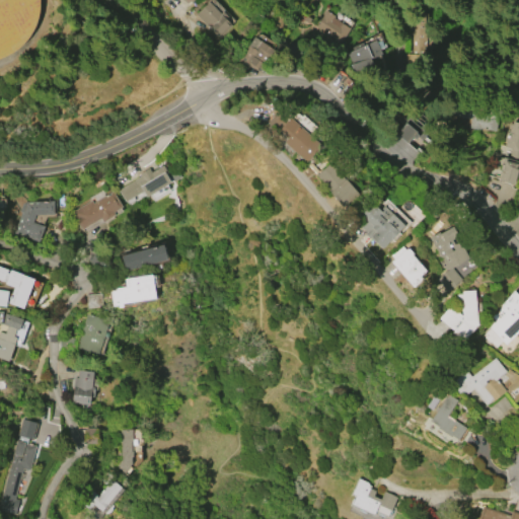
[(0,0),(0,58),(14,52),(28,38),(38,10),(38,0),(0,0)]
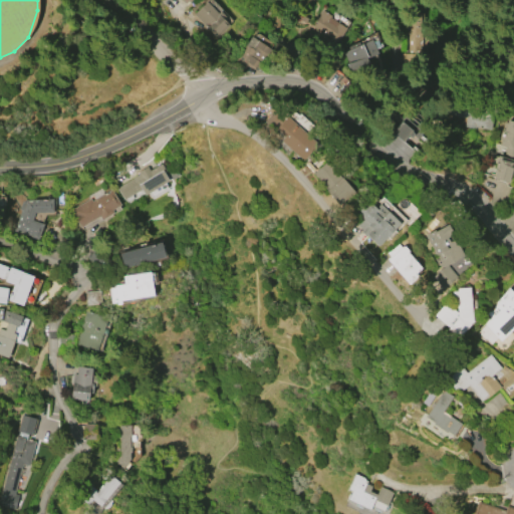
[(193,14),(206,1),(218,13),(220,11),(226,17),(223,19),(229,25),(216,37),(193,14)]
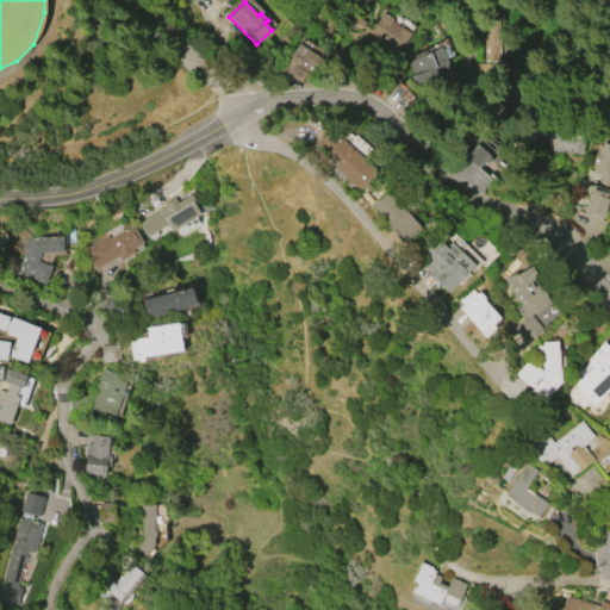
[(383,12),(393,19),(392,22),(411,33),(400,50),(371,31),(383,12)]
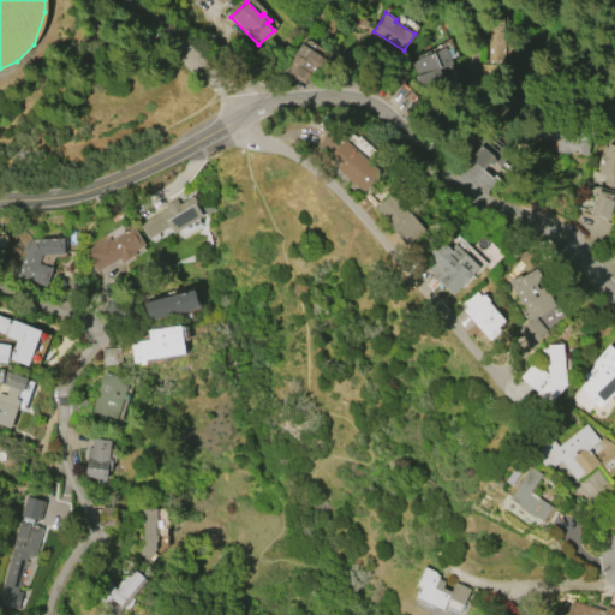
[(489,16),(503,16),(503,40),(506,40),(506,66),(489,66),(489,36),(484,36),(484,24),(489,24),(489,16)]
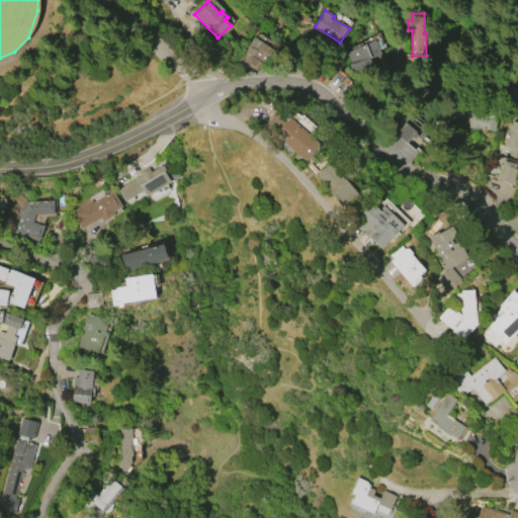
[(253,36),(273,51),(260,69),(258,67),(255,71),(249,67),(251,64),(249,62),(247,64),(239,59),(243,52),(242,52),(253,36)]
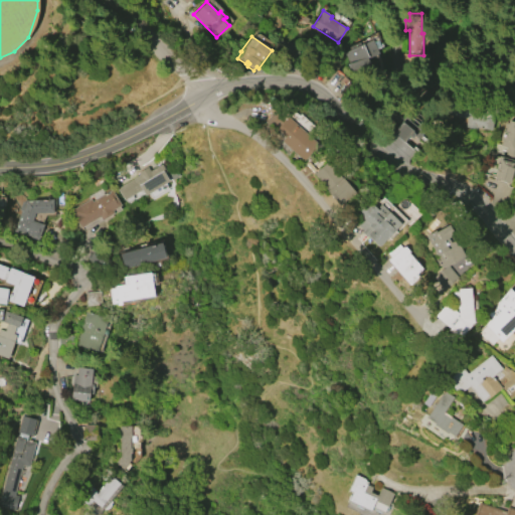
[(371,39),(378,52),(354,64),(357,70),(351,72),(346,63),(348,62),(343,52),(371,39)]
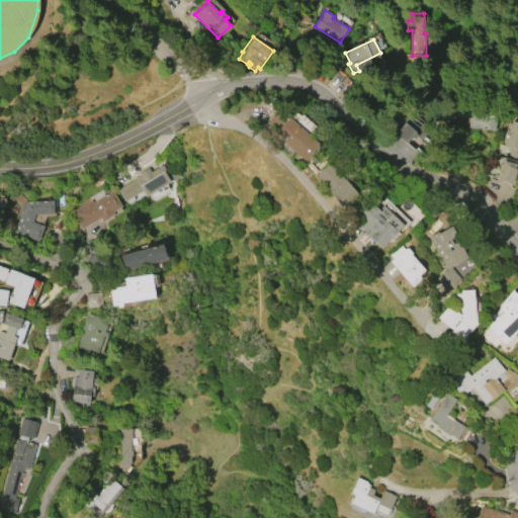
[(450,114),(452,103),(498,110),(494,132),(468,127),(469,118),(450,114)]
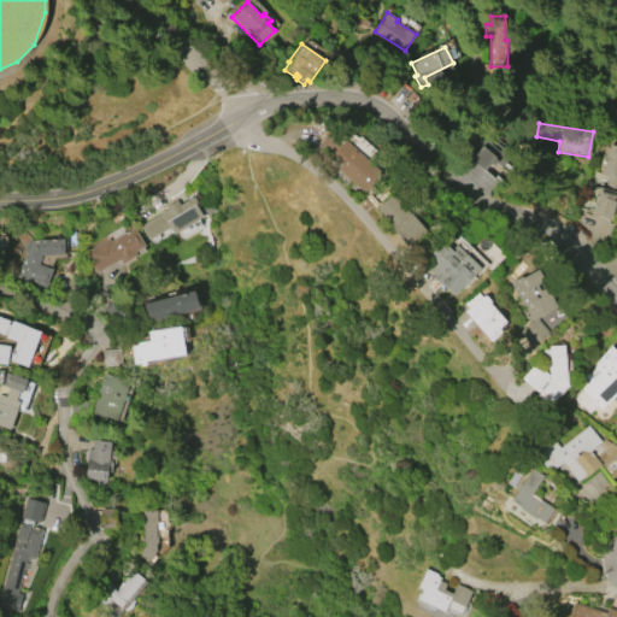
[(317,147),(329,133),(341,144),(344,141),(380,174),(363,193),(335,169),(340,164),(331,156),(329,158),(317,147)]
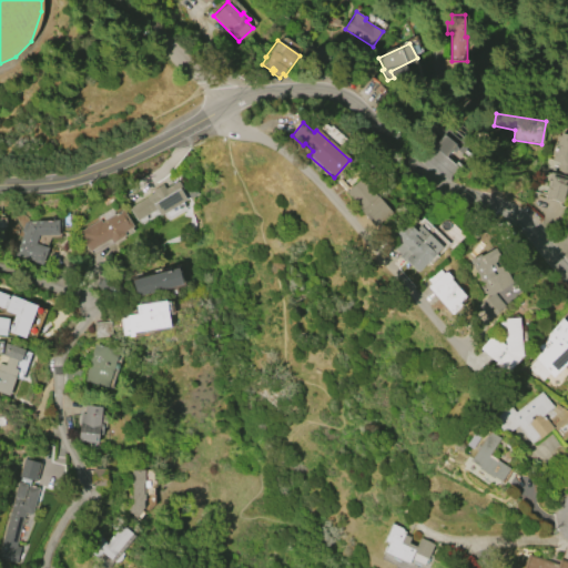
[(546,198),(549,189),(547,188),(549,180),(548,180),(551,171),(556,172),(558,164),(550,161),(551,156),(549,155),(554,143),(556,144),(559,135),(561,135),(561,133),(567,134),(567,190),(564,203),(546,198)]
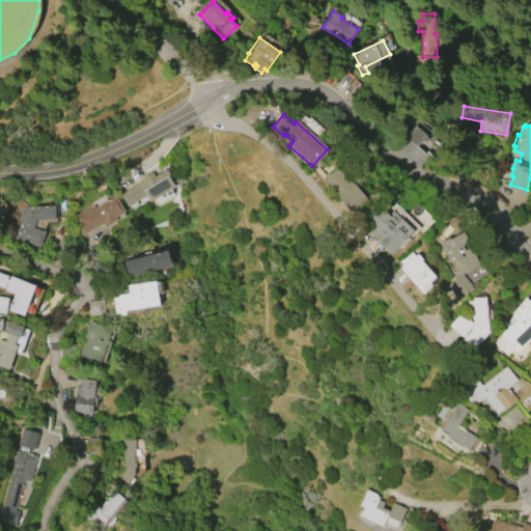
[(322,179),(337,166),(365,199),(350,213),(336,197),(337,196),(322,179)]
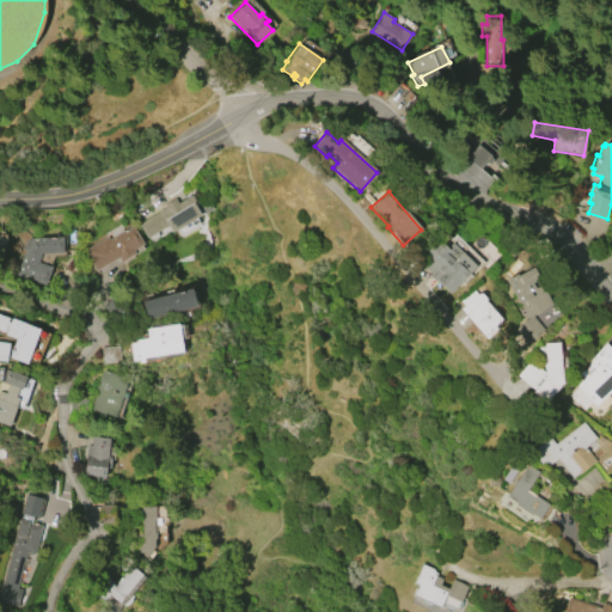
[(200,215),(171,232),(167,225),(146,237),(139,224),(158,213),(157,212),(164,207),(163,204),(173,199),(177,202),(190,195),(194,202),(193,203),(200,215)]
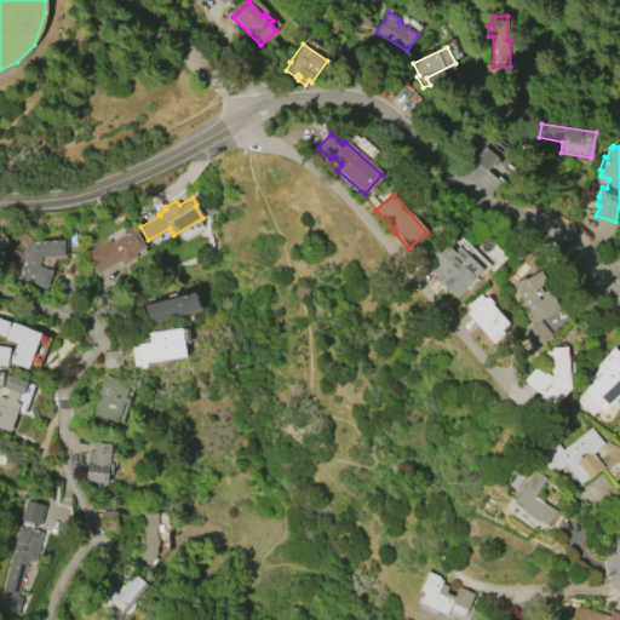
[(133,229),(144,247),(133,253),(136,256),(122,264),(119,260),(98,273),(86,252),(108,239),(110,242),(133,229)]
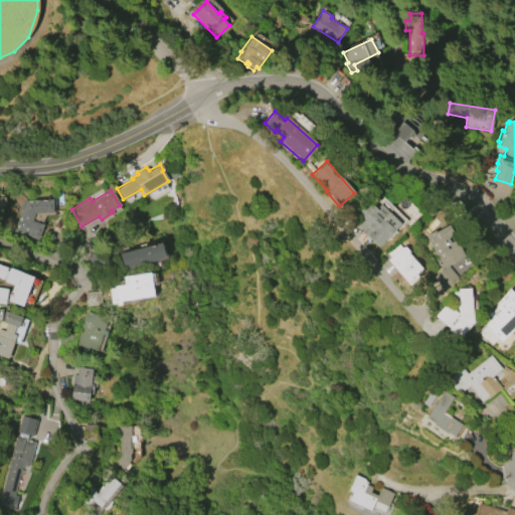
[(52,199),(52,213),(34,213),(32,220),(43,224),(37,240),(13,231),(20,210),(18,210),(21,201),(24,202),(24,200),(52,199)]
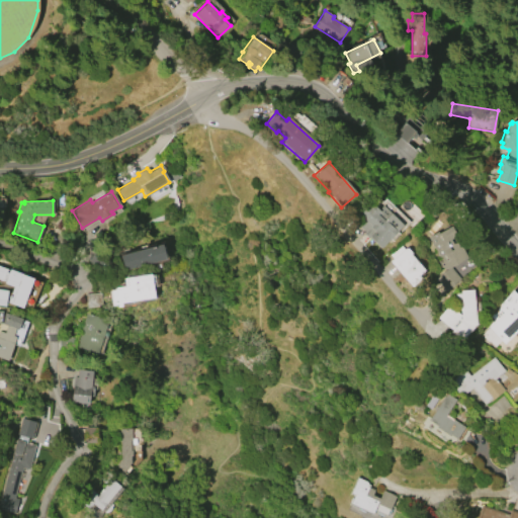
[(403,225),(380,248),(368,236),(367,237),(363,234),(365,232),(356,224),(362,218),(358,214),(370,202),(377,209),(381,204),(403,225)]
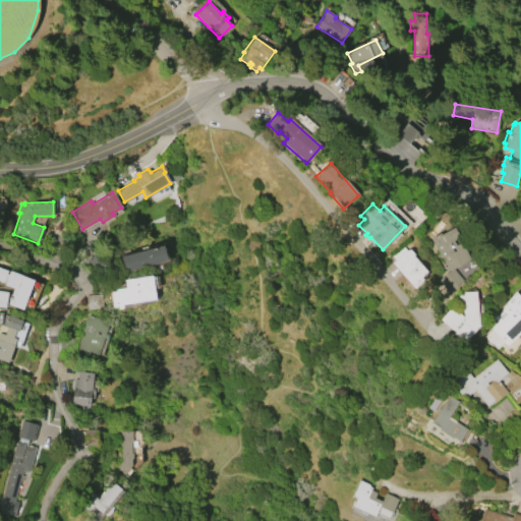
[(443,270),(439,262),(443,259),(442,257),(441,258),(429,238),(439,233),(440,235),(453,228),(468,257),(466,257),(467,259),(446,271),(445,269),(443,270)]
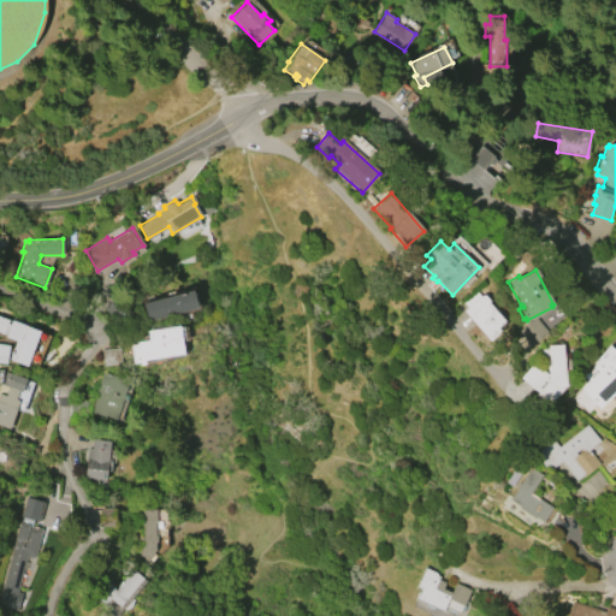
[(142,303),(191,290),(197,308),(147,321),(142,303)]
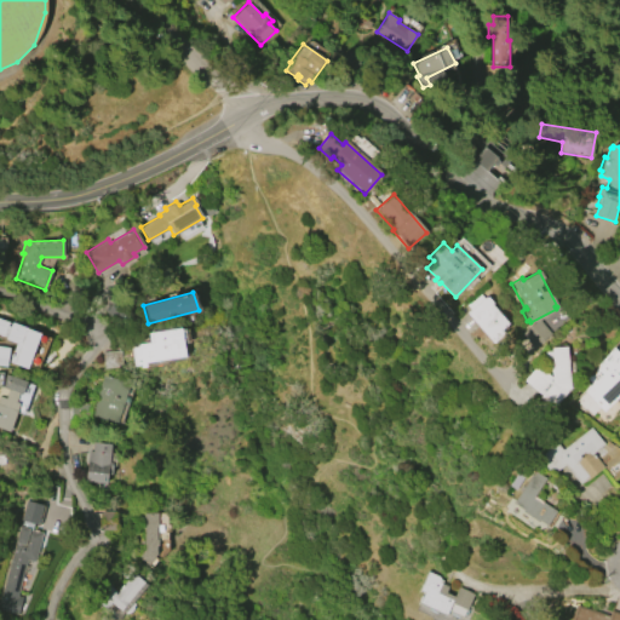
[(465,314),(484,297),(484,298),(487,297),(492,303),(491,304),(507,323),(501,329),(504,332),(492,343),(465,314)]
